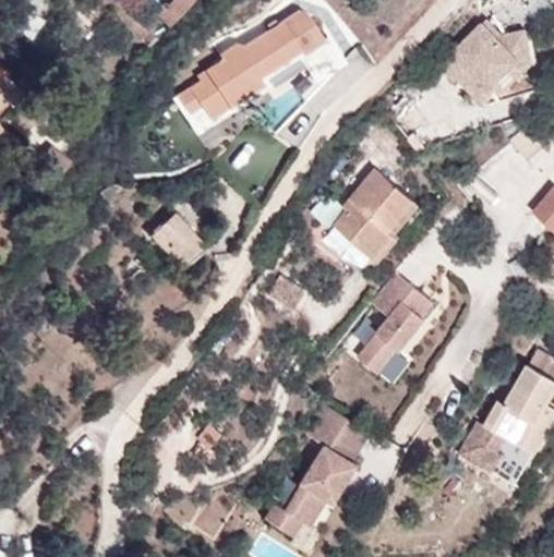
[(173,13),(164,4),(159,0),(149,11),(163,24),(173,13)]
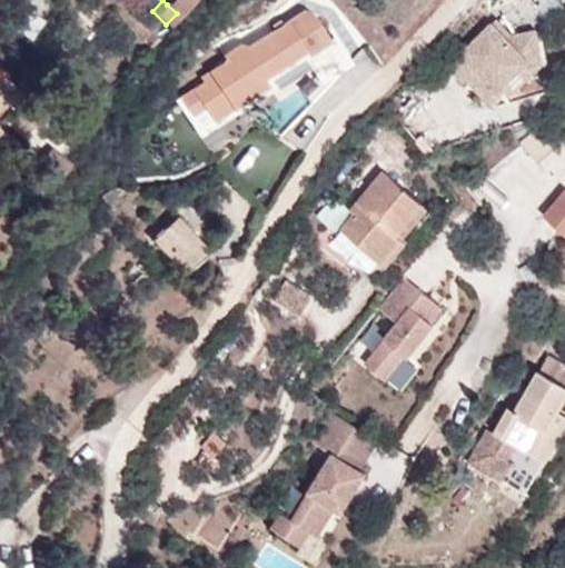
[(171,0),(167,5),(177,13),(188,0),(171,0)]
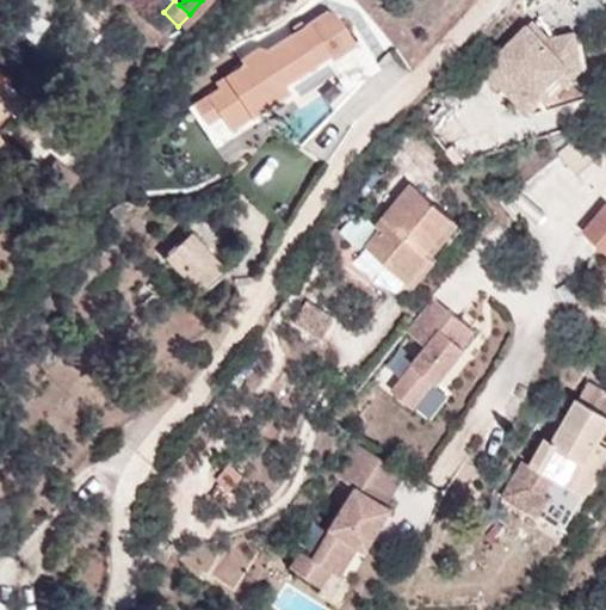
[(280,84),(304,68),(331,110),(369,72),(351,44),(352,43),(351,42),(332,13),(325,11),(265,50),(257,48),(237,60),(241,66),(214,84),(216,88),(191,105),(204,124),(217,116),(227,130),(285,92),(280,84)]
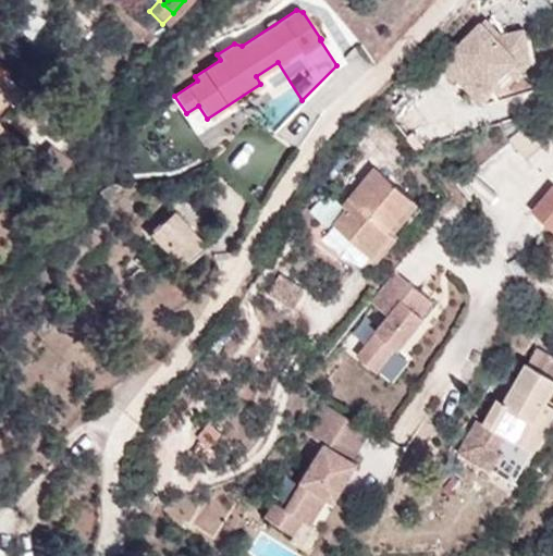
[(478,32),(433,79),(450,94),(452,91),(456,87),(467,96),(463,101),(477,114),(489,101),(490,100),(488,98),(507,77),(526,73),(518,41),(494,47),(478,32)]
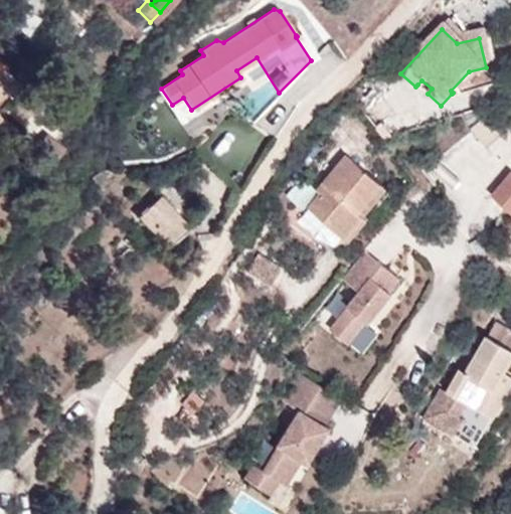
[(297,36),(296,37),(311,60),(315,56),(300,33),(296,35),(297,36)]
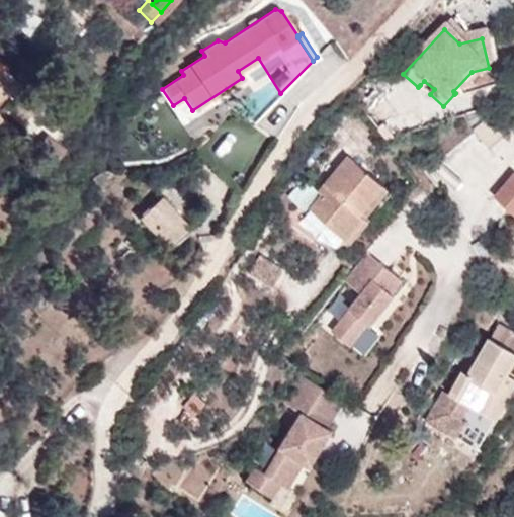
[(472,72),(453,91),(455,93),(454,94),(459,99),(489,68),(472,72)]
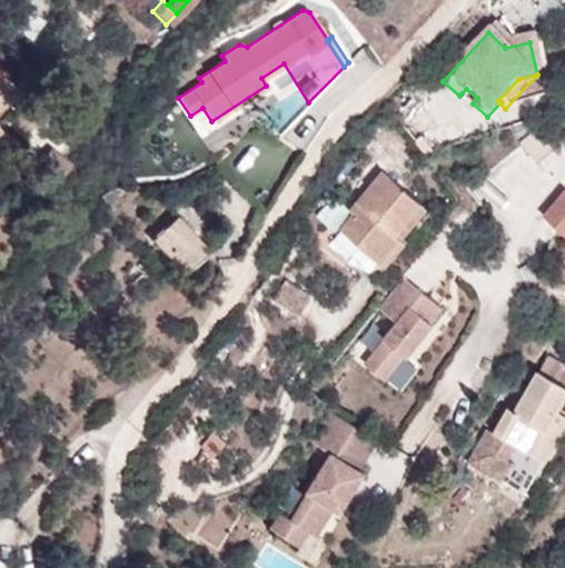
[(0,130),(7,122),(0,117),(0,115),(18,93),(0,77),(0,130)]
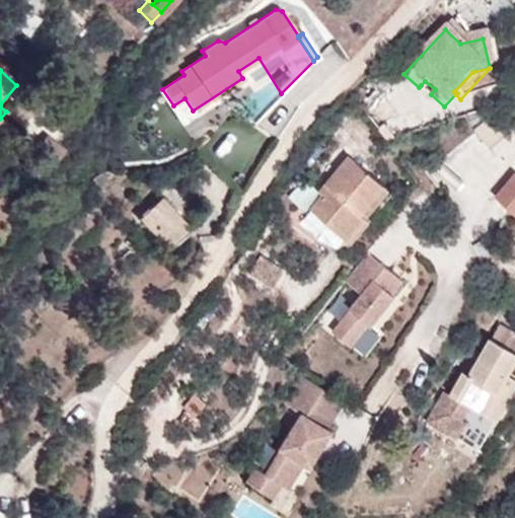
[(425,81),(421,85),(431,94),(435,89),(425,81)]
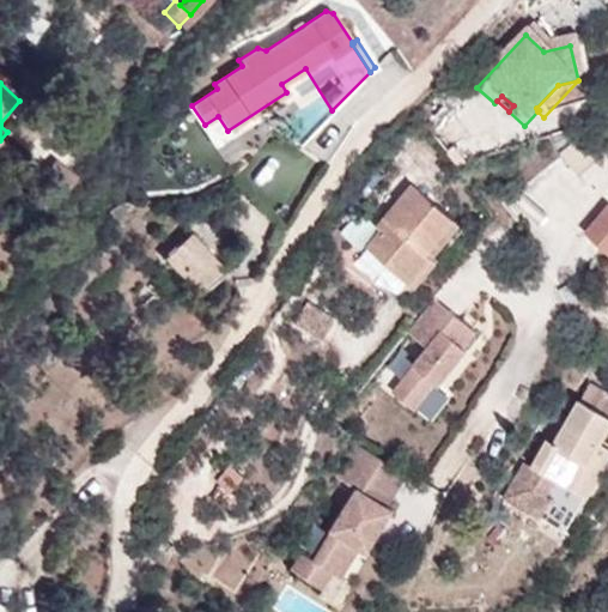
[(214,140),(228,131),(218,116),(205,125),(214,140)]
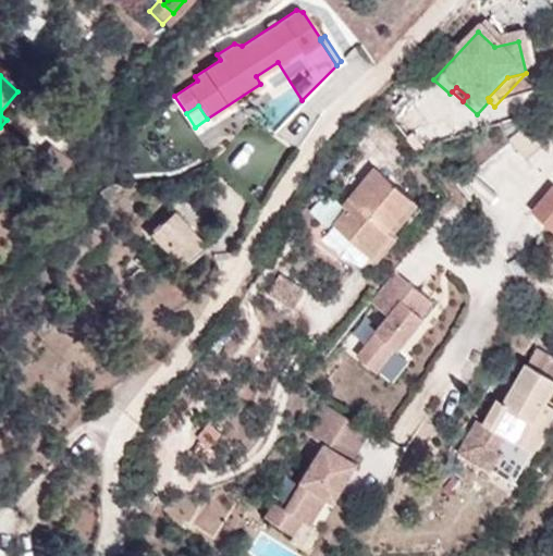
[(35,158),(49,168),(59,152),(46,143),(35,158)]
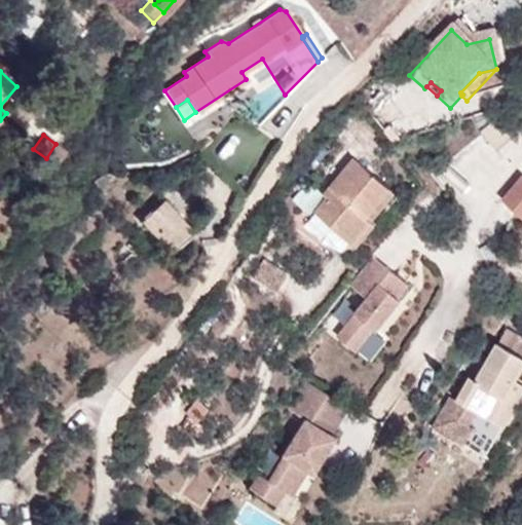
[(324,199),(312,213),(348,244),(366,221),(363,218),(387,189),(351,159),(321,195),(324,199)]
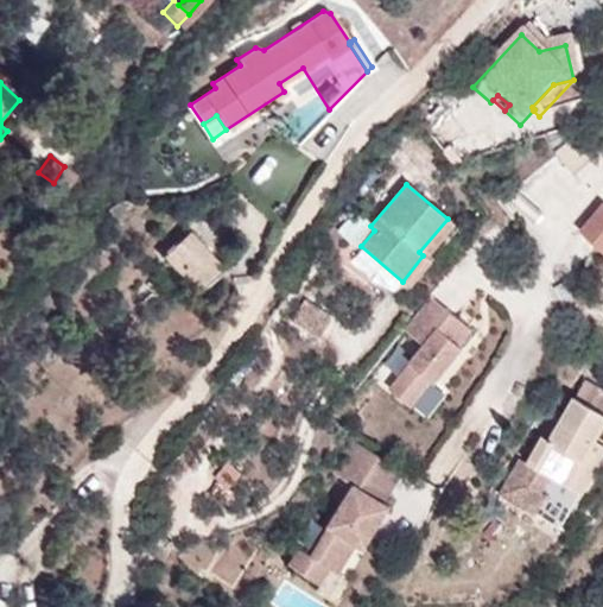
[(602,202),(601,202),(577,231),(602,252),(602,202)]
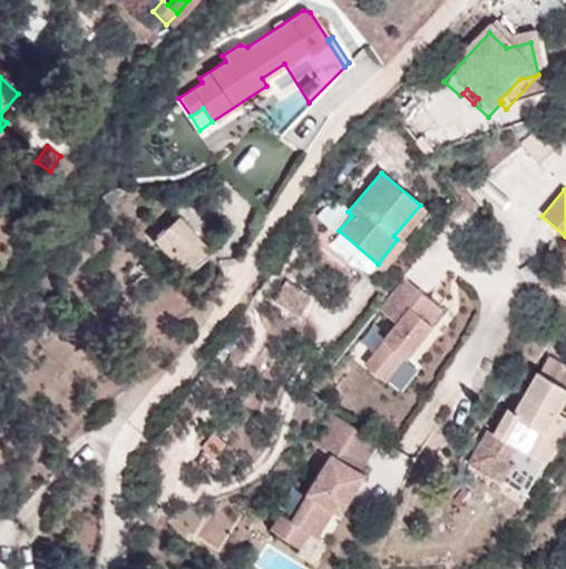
[(378,264),(339,231),(331,239),(378,277),(405,246),(400,243),(427,211),(420,205),(393,236),(397,239),(378,264)]
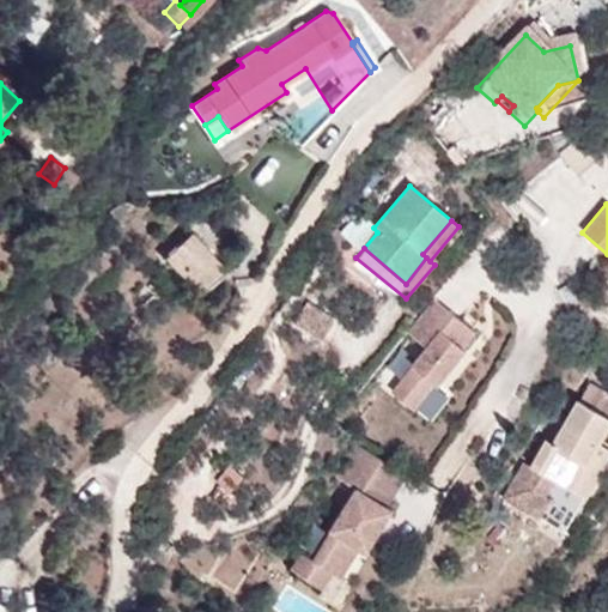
[(162,260),(193,295),(219,270),(188,235),(162,260)]
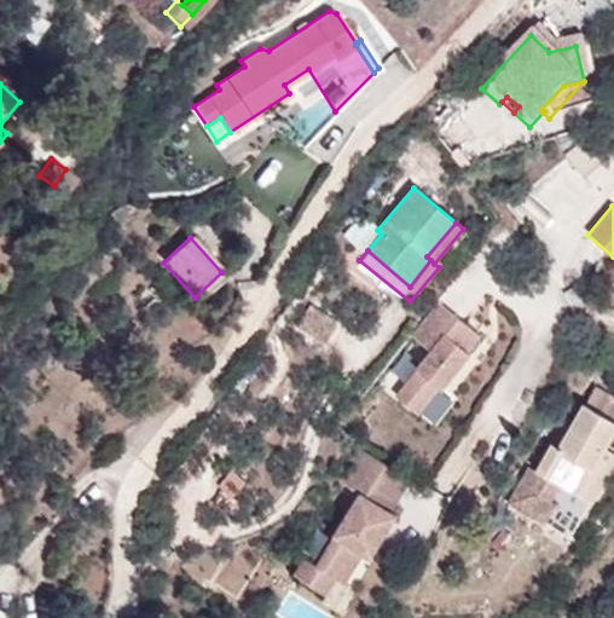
[(478,335),(435,302),(409,336),(429,352),(393,397),(415,415),(436,387),(464,352),(478,335)]
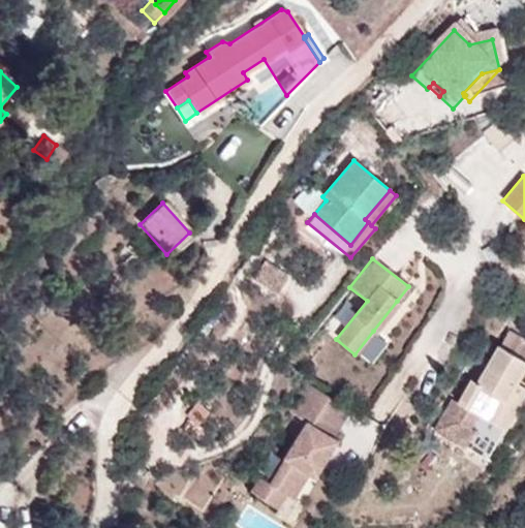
[(265,261),(252,280),(276,296),(288,277),(265,261)]
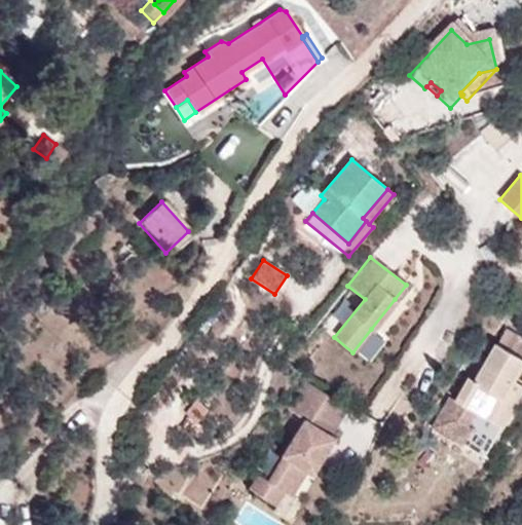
[(398,301),(395,299),(371,329),(374,331),(398,301)]
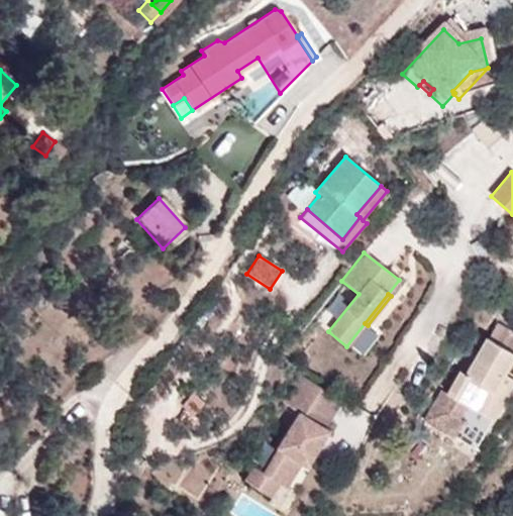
[(466,376),(459,373),(446,393),(441,390),(424,418),(476,446),(492,420),(483,414),(505,375),(512,362),(512,352),(487,338),(476,357),(466,376)]
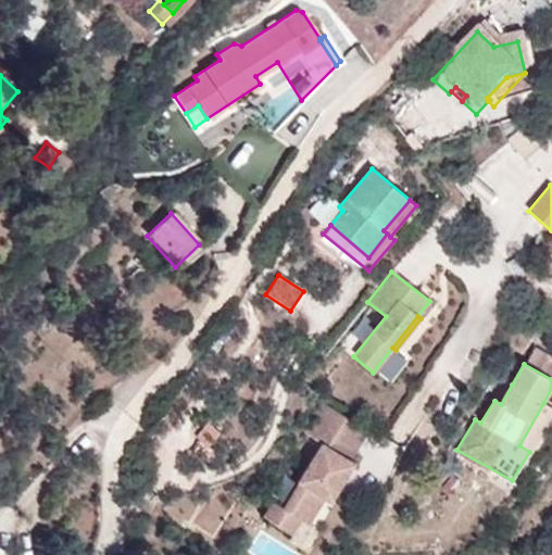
[(506,381),(494,401),(501,404),(512,385),(506,381)]
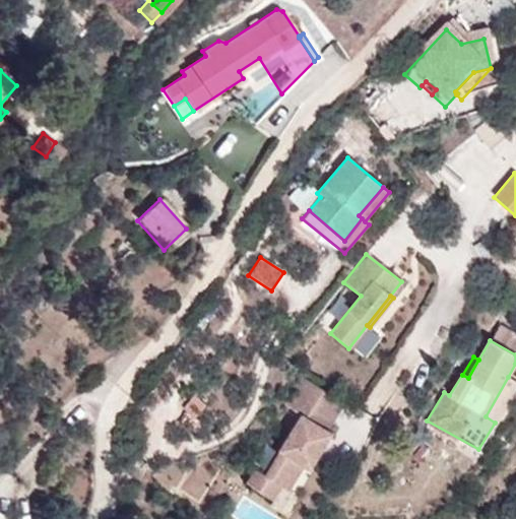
[(343,402),(301,376),(283,404),(301,415),(264,474),(254,468),(245,482),(272,499),(280,485),(288,490),(304,464),(314,447),(321,451),(332,433),(326,430),(343,402)]
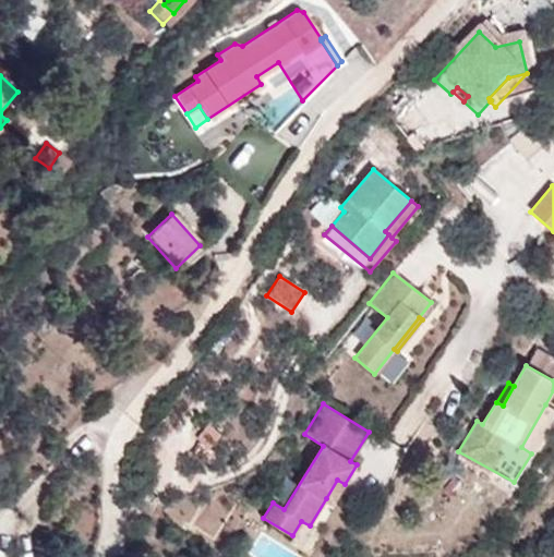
[(521,447),(531,453),(553,412),(553,409),(545,404),(521,447)]
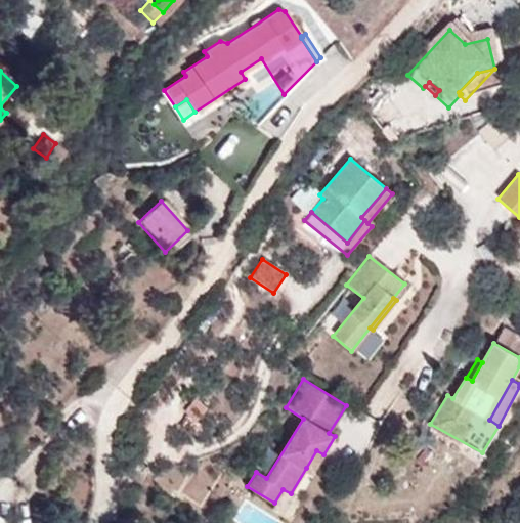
[(316,450),(306,468),(312,472),(323,454),(316,450)]
